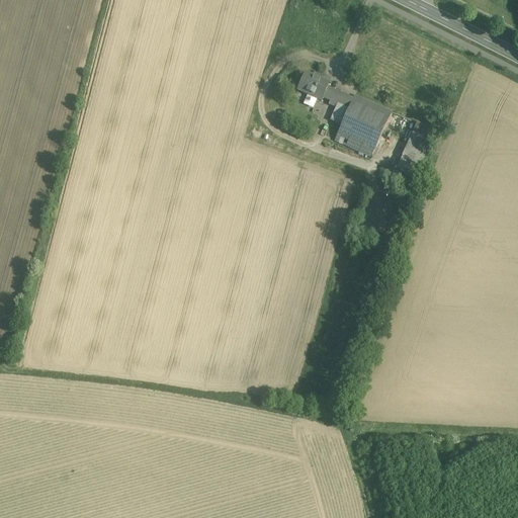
[(328,83),(305,73),(296,89),(321,100),(322,97),(327,87),(328,83)]
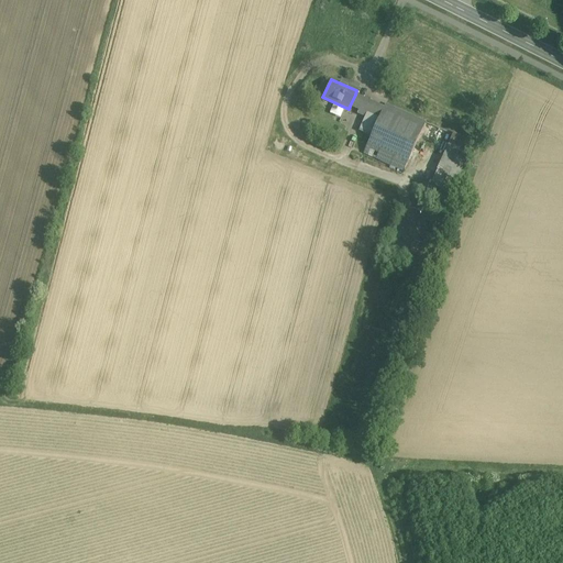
[(383,107),(355,95),(350,106),(359,109),(356,113),(366,117),(367,113),(378,118),(383,107)]
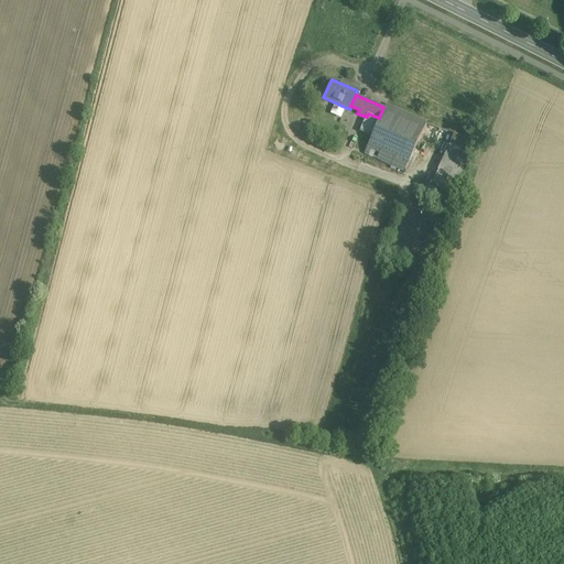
[(371,136),(364,152),(404,171),(426,121),(386,104),(383,107),(379,118),(371,136)]
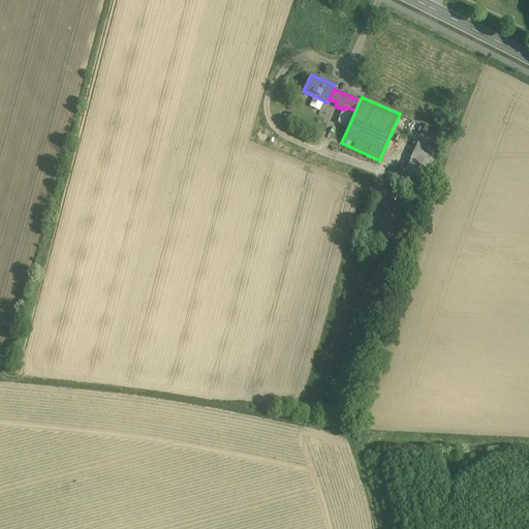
[(355,111),(345,106),(344,110),(338,122),(348,127),(355,111)]
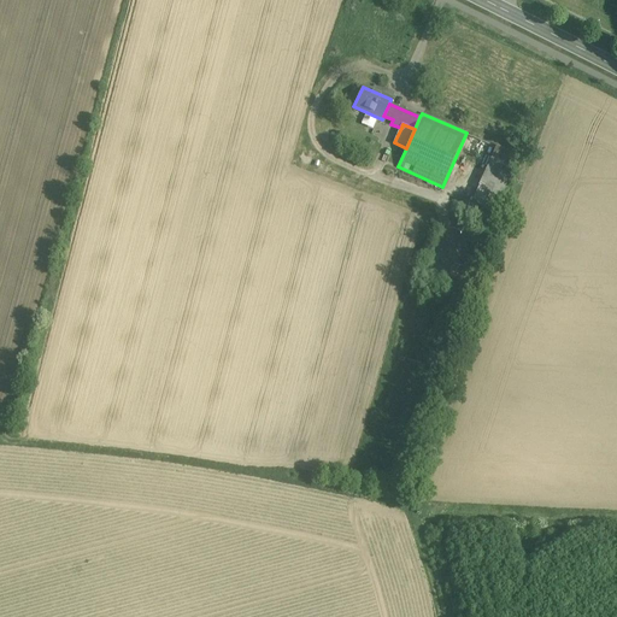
[(497,146),(472,199),(499,211),(523,158),(497,146)]
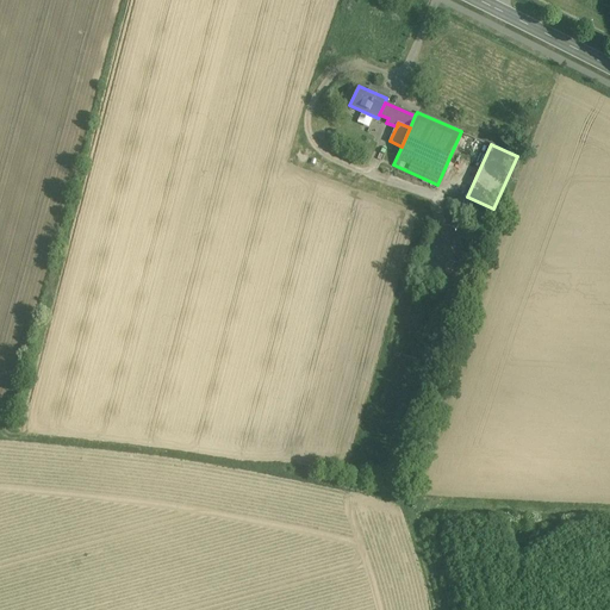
All buildings are outlined.
